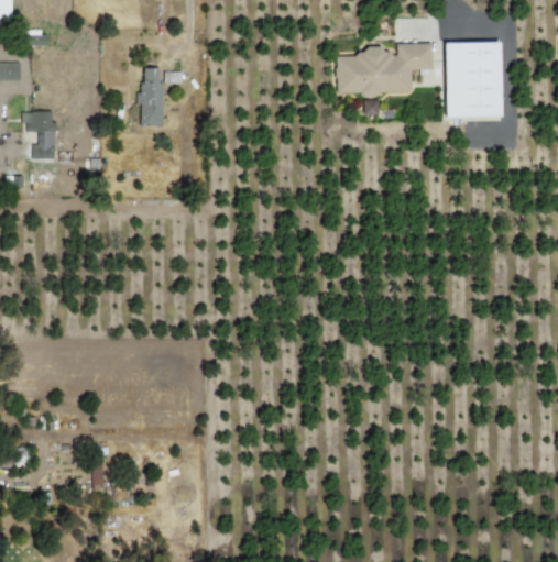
[(0,0),(0,17),(14,17),(13,0),(0,0)]
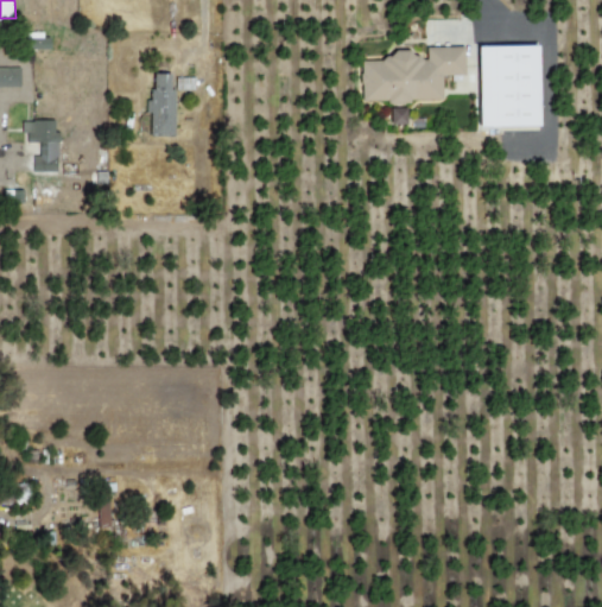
[(52,48),(54,37),(31,37),(31,48),(52,48)]
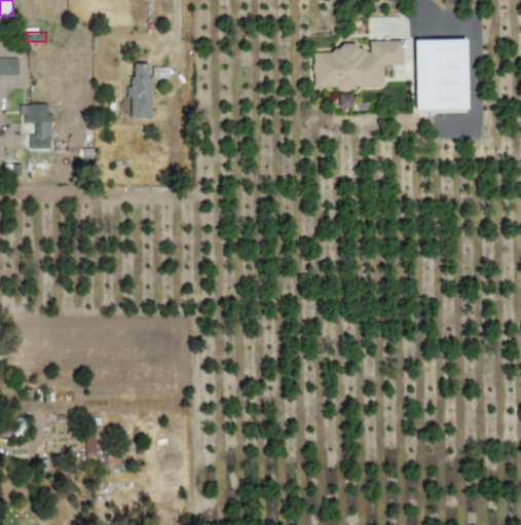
[(416,39),(417,109),(470,108),(468,38),(416,39)]
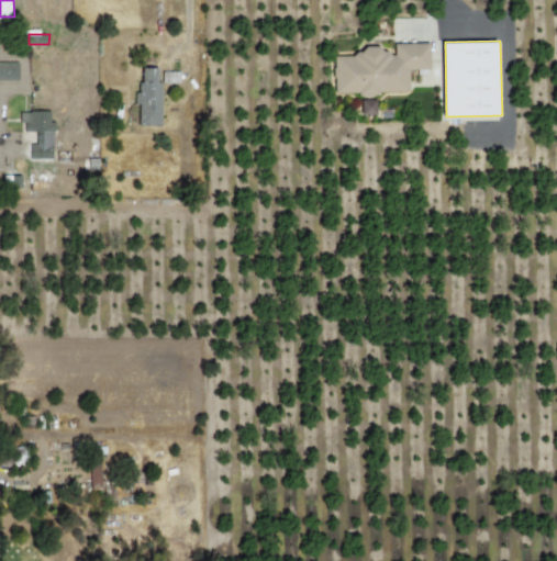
[(336,93),(412,92),(412,69),(433,68),(433,42),(398,43),(398,51),(336,51),(336,93)]
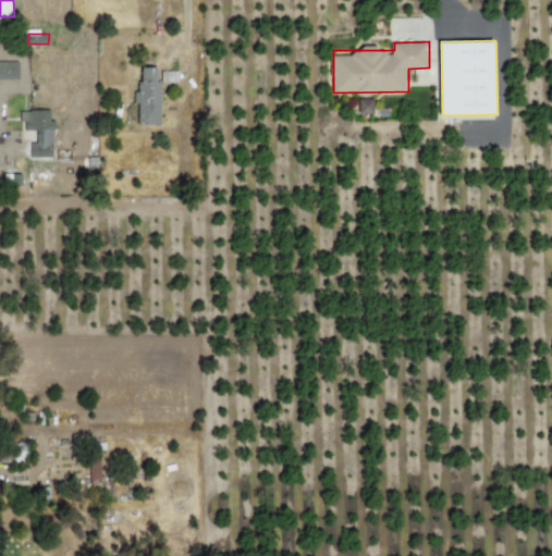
[(0,60),(0,78),(22,78),(21,60),(0,60)]
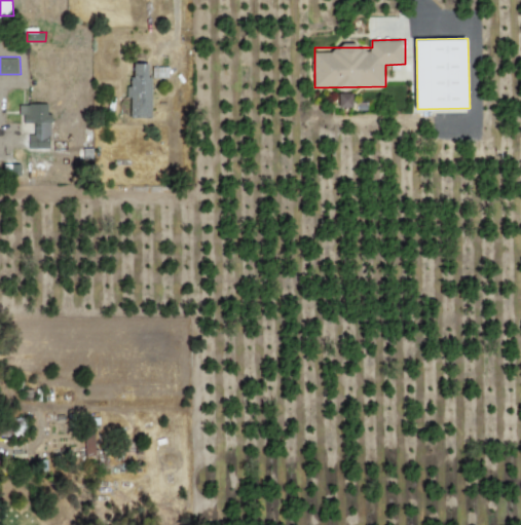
[(133,117),(154,117),(154,76),(149,76),(150,63),(134,63),(133,96),(133,117)]
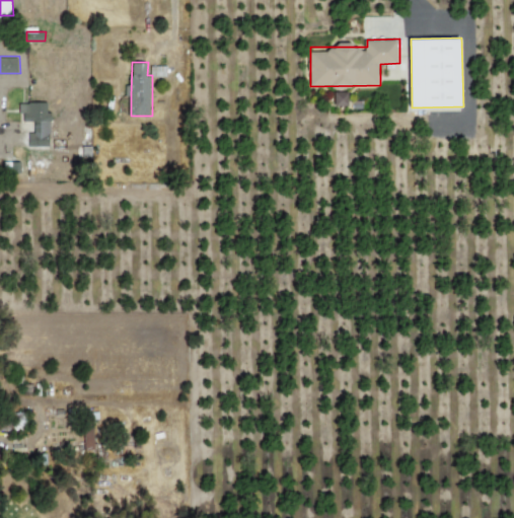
[(168,66),(155,66),(155,76),(169,75),(168,66)]
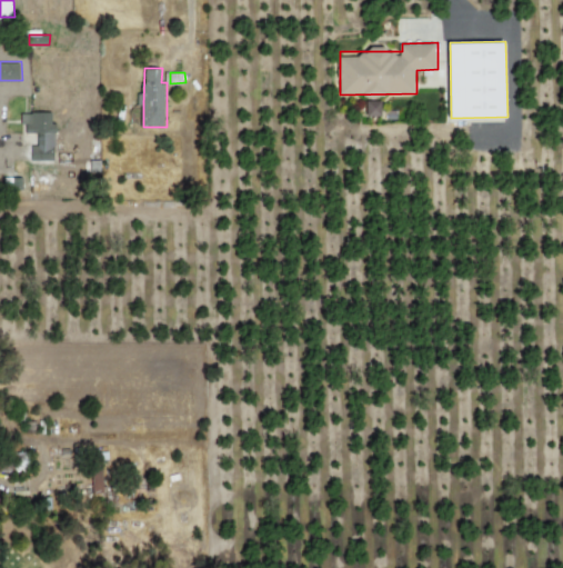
[(383,100),(369,100),(369,115),(383,113),(383,100)]
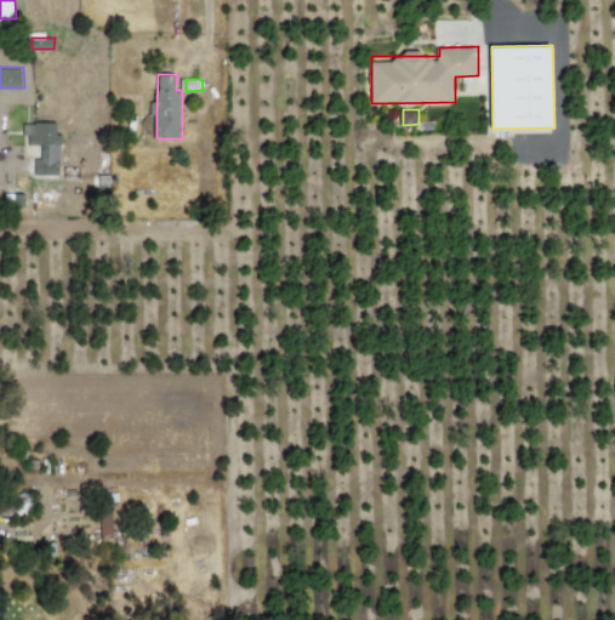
[(62,175),(63,134),(58,134),(58,123),(27,123),(26,135),(32,135),(32,144),(44,146),(44,158),(38,158),(38,175),(62,175)]
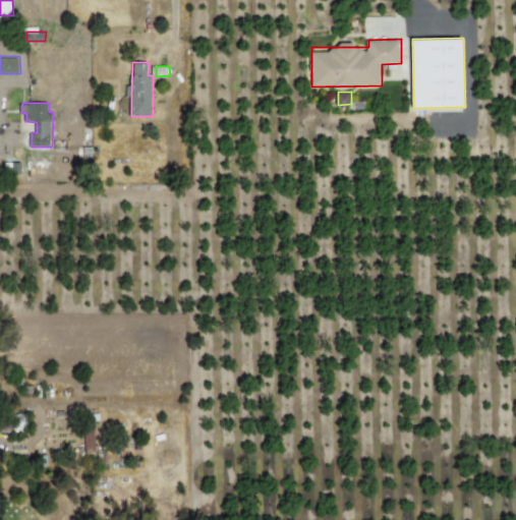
[(97,450),(97,423),(87,423),(88,450),(97,450)]
